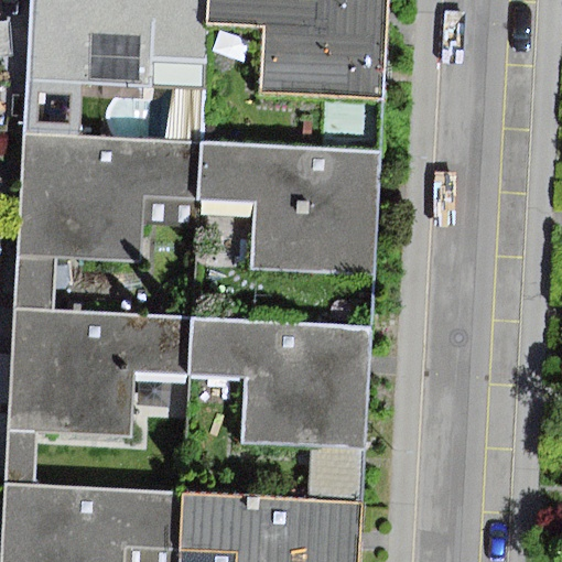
[(206,21),(207,0),(28,0),(28,2),(24,76),(150,83),(151,54),(205,56),(206,21)]
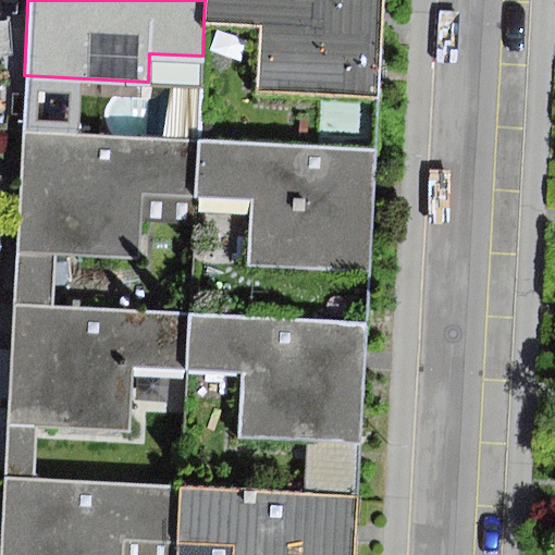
[(205,0),(204,21),(259,24),(256,89),(377,96),(382,12),(382,0),(205,0)]
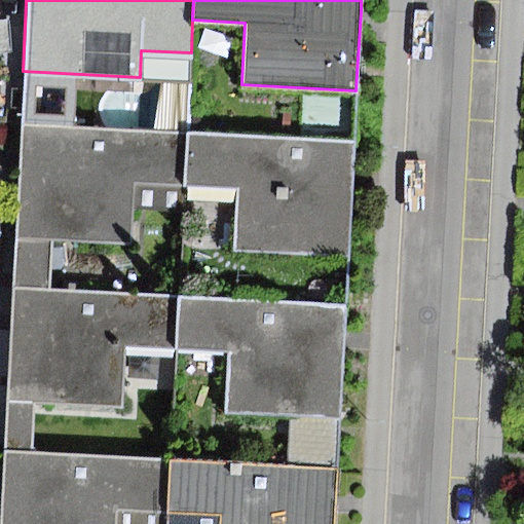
[(140,77),(23,71),(20,126),(138,132),(140,77)]
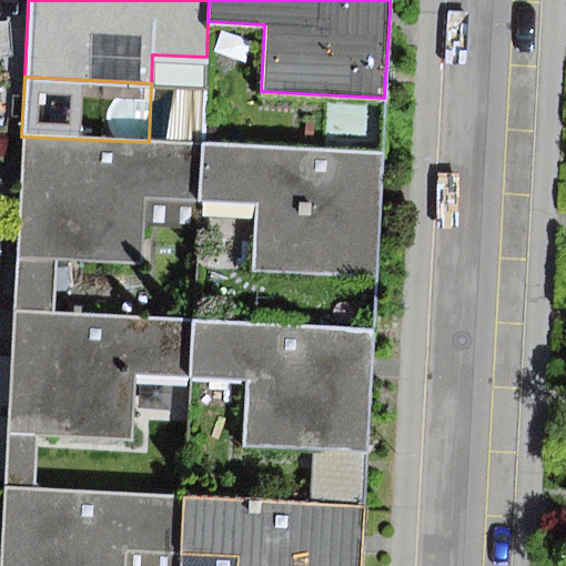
[(20,169),(16,258),(57,259),(139,262),(141,222),(142,195),(199,199),(200,143),(149,142),(21,137),(20,169)]
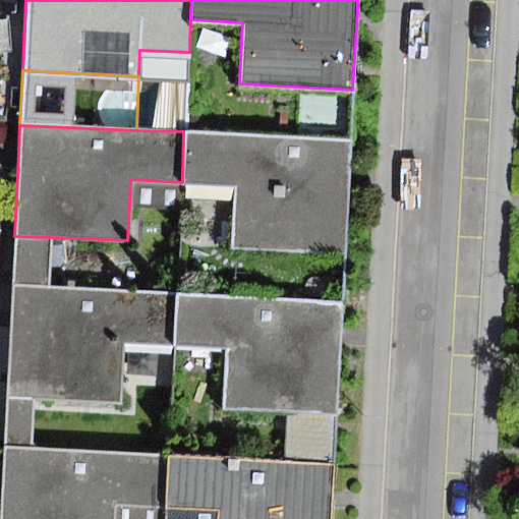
[(349,139),(183,131),(182,182),(234,185),(231,245),(344,251),(347,176),(349,139)]
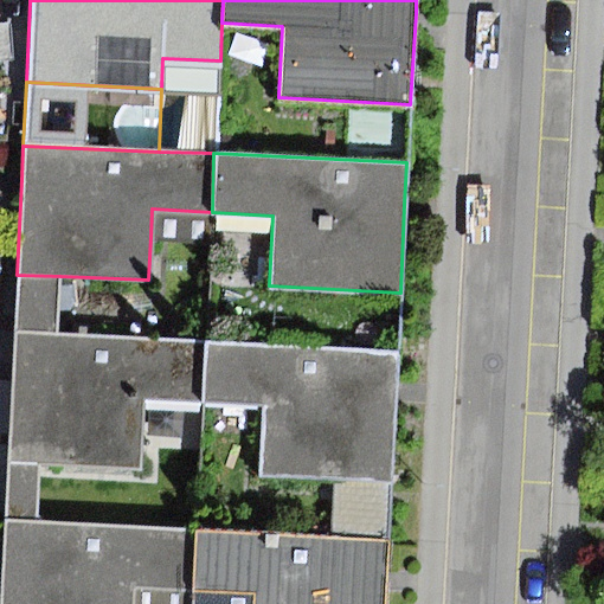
[(210,241),(212,212),(152,209),(151,237),(210,241)]
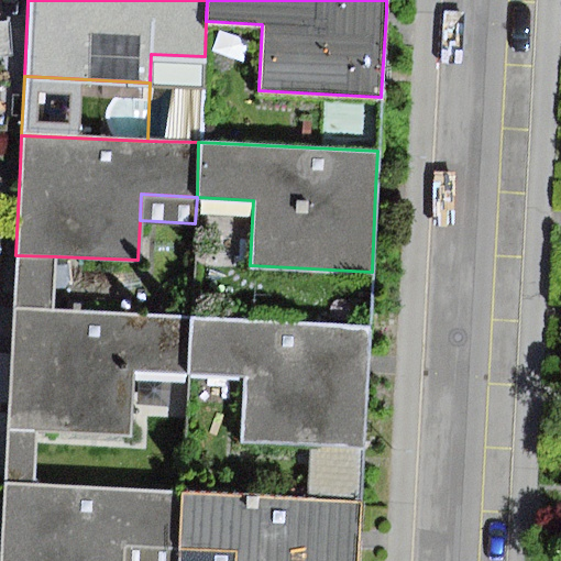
[(53,308),(56,256),(15,255),(12,305),(53,308)]
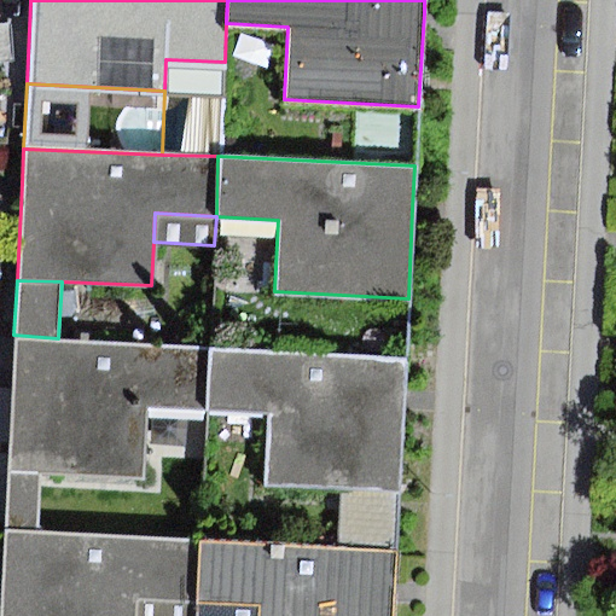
[(11,376),(6,470),(40,472),(140,477),(144,404),(205,407),(208,346),(58,338),(13,335),(11,376)]
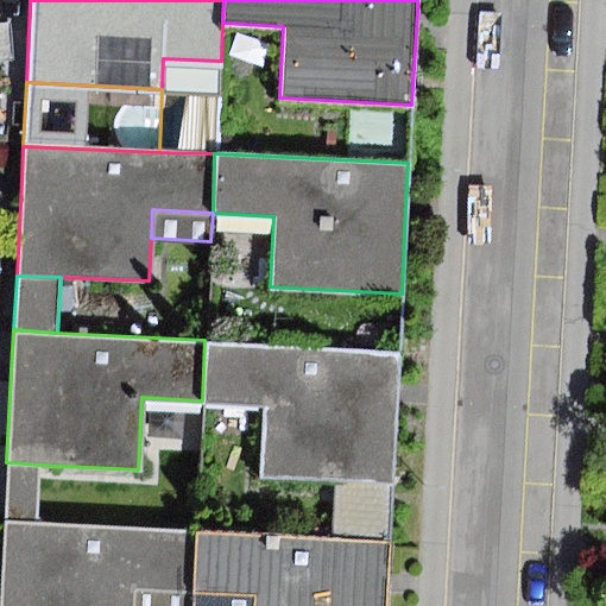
[(399,349),(204,340),(202,401),(265,404),(260,477),(335,480),(393,484),(398,391),(399,349)]
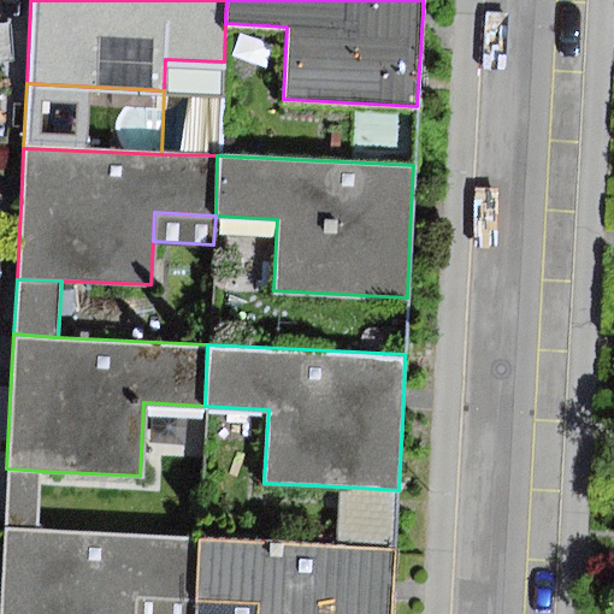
[(37,527),(40,471),(6,468),(5,526),(37,527)]
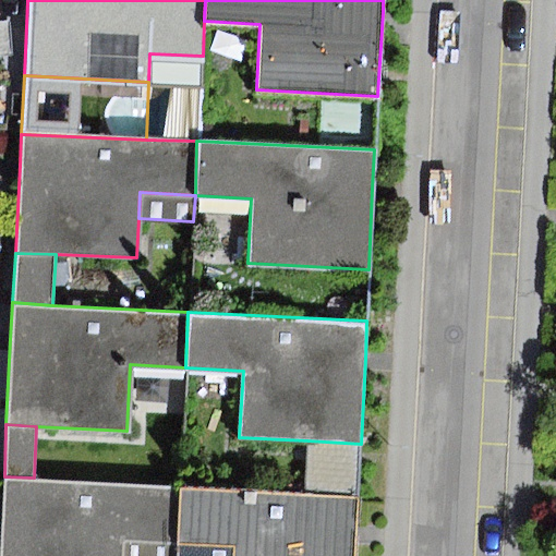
[(361,444),(307,440),(304,493),(358,495),(361,444)]
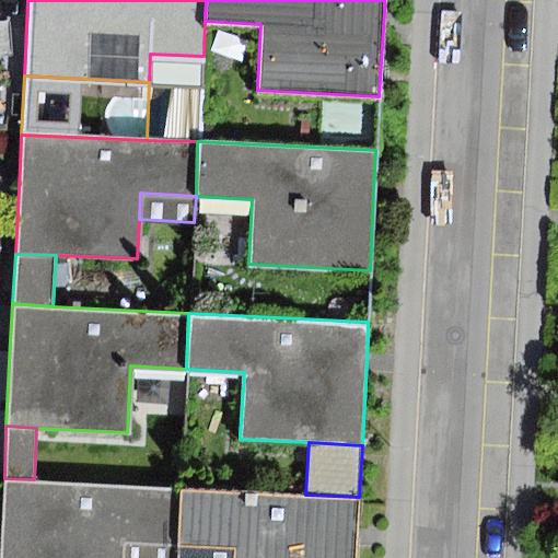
[(2,514),(0,543),(0,557),(121,557),(123,541),(176,544),(179,488),(4,478),(2,514)]
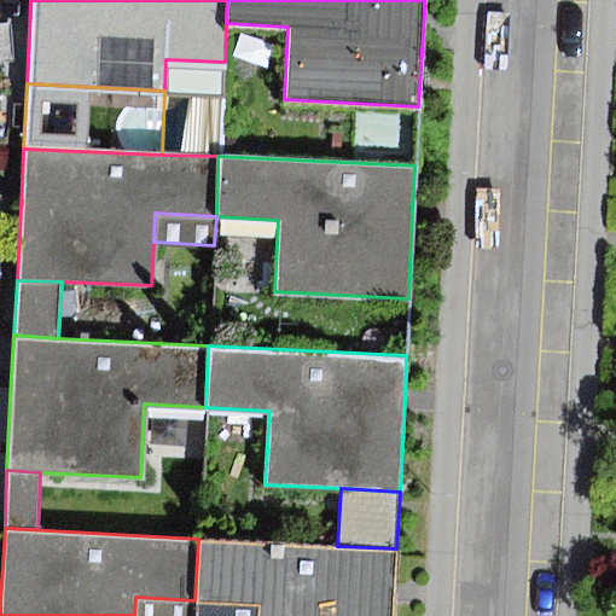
[(337,546),(198,539),(195,600),(259,604),(257,615),(393,615),(394,592),(396,548),(337,546)]
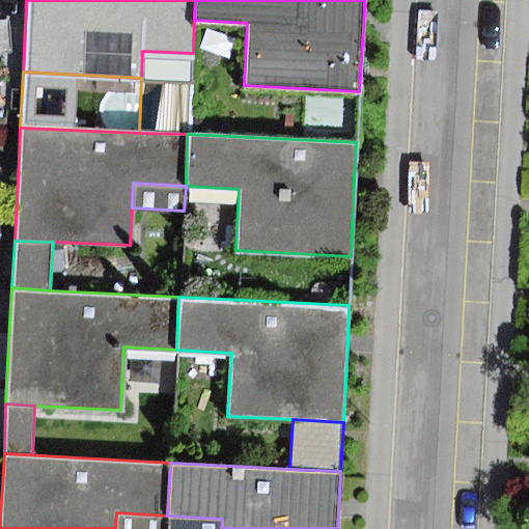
[(115,528),(166,528),(167,516),(116,512),(115,528)]
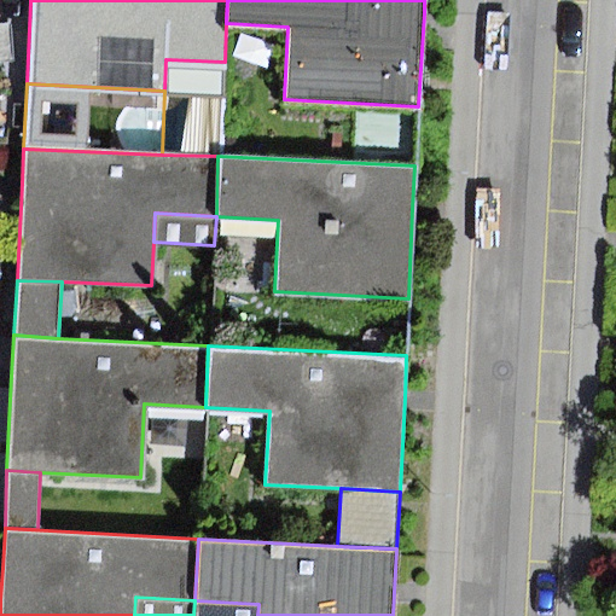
[(257,615),(259,604),(195,600),(193,615),(257,615)]
